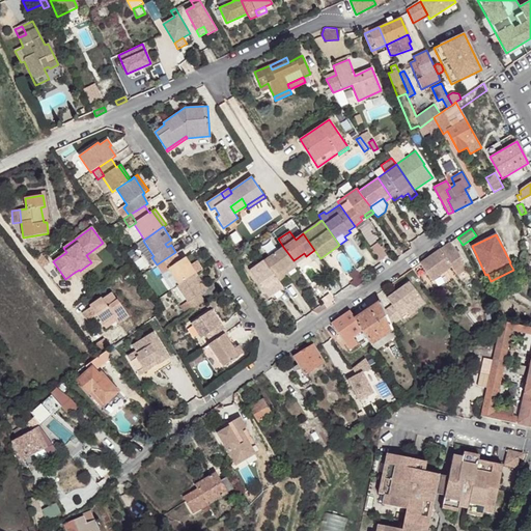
[(137,245),(152,268),(157,264),(151,257),(154,256),(143,241),(137,245)]
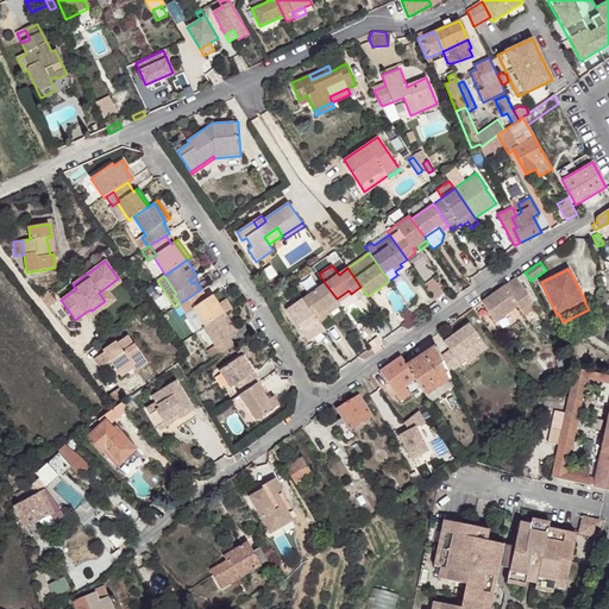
[(85,313),(88,320),(115,300),(108,292),(120,282),(118,278),(99,293),(105,301),(92,311),(90,309),(85,313)]
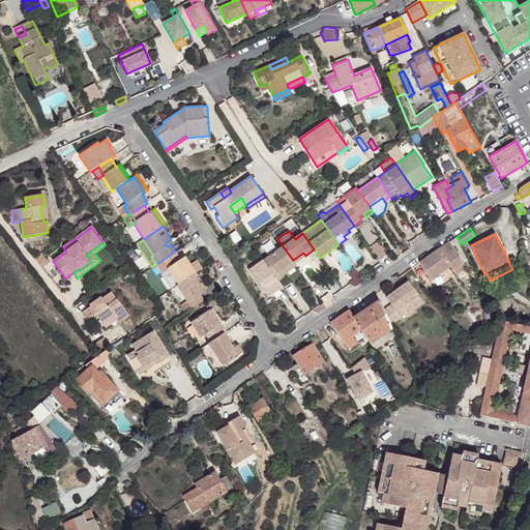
[(419,263),(427,273),(432,280),(450,266),(457,274),(466,268),(460,260),(462,259),(449,242),(419,263)]
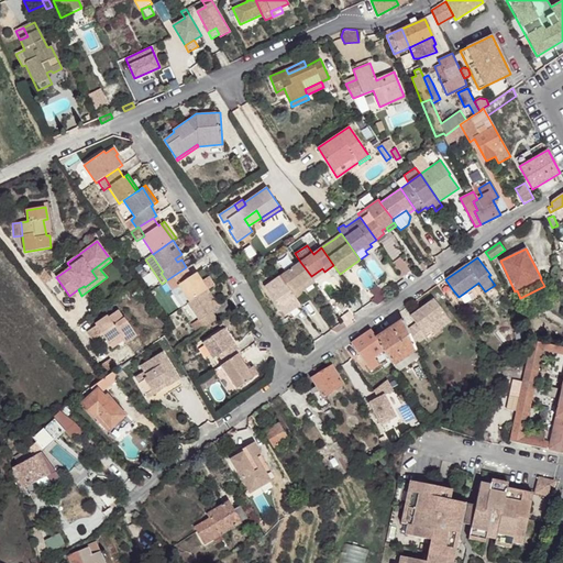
[(280,276),(296,298),(302,293),(301,291),(298,287),(312,277),(311,276),(300,262),(280,276)]
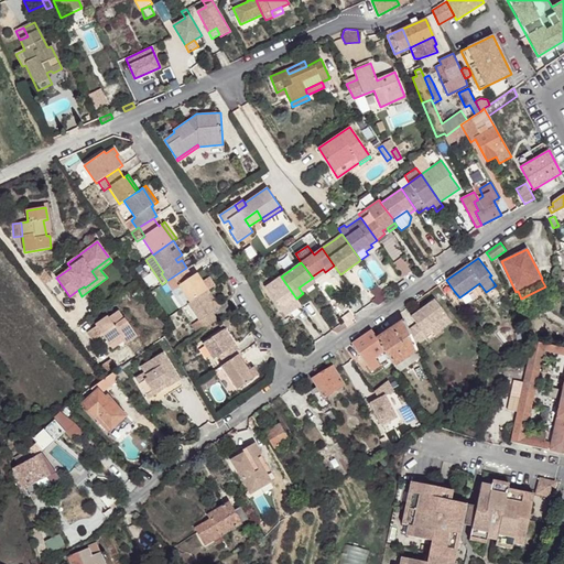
[(190,302),(204,292),(207,290),(214,285),(204,269),(193,277),(186,268),(166,281),(173,291),(179,286),(190,302)]
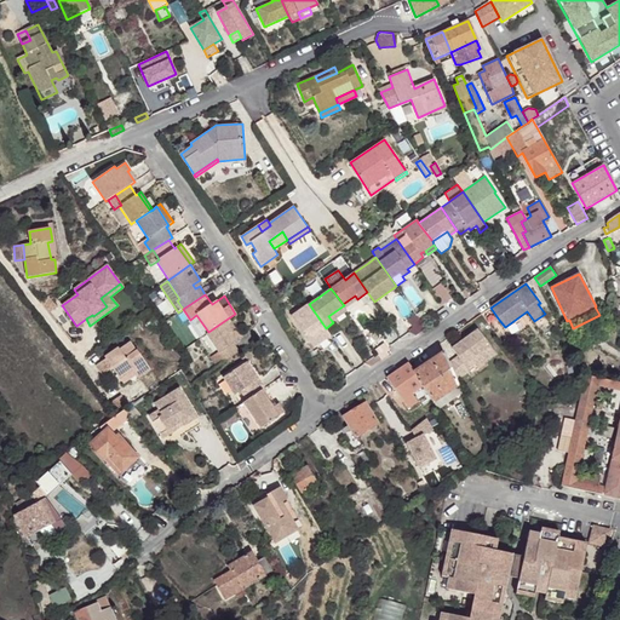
[(49,296),(41,302),(50,313),(57,306),(49,296)]
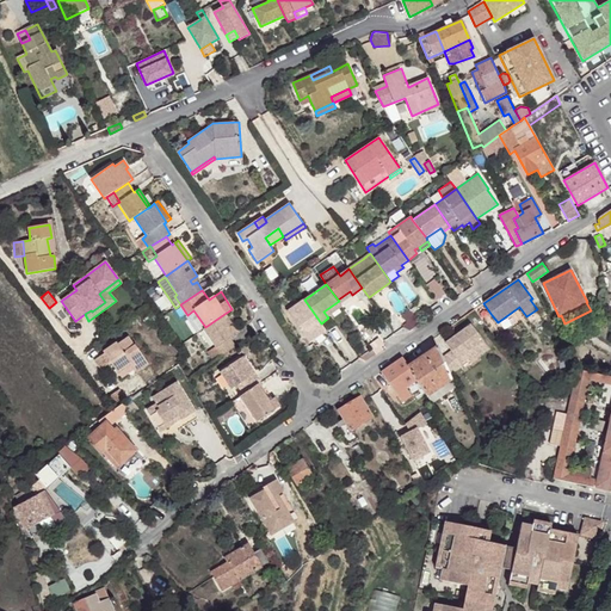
[(338,300),(339,301),(340,304),(352,295),(350,291),(338,300)]
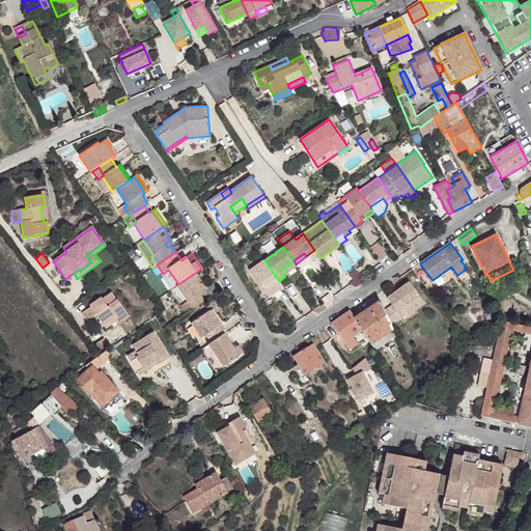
[(249,271),(269,298),(271,296),(283,286),(279,281),(264,260),(249,271)]
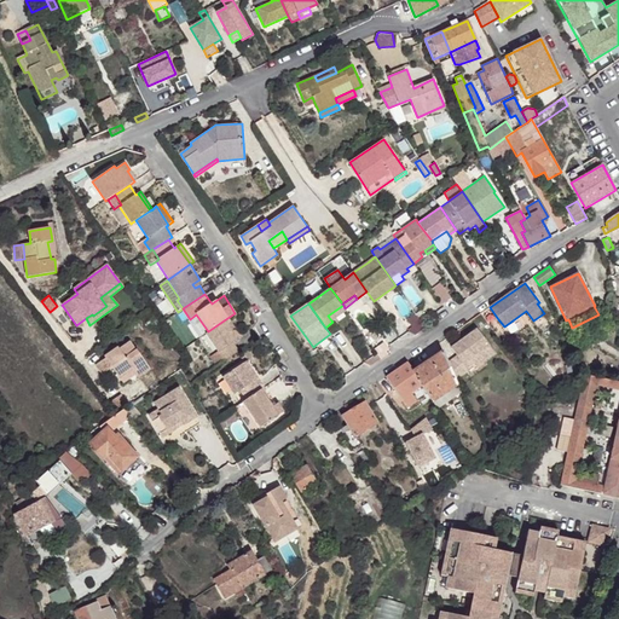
[(328,316),(331,320),(346,310),(345,308),(343,305),(328,316)]
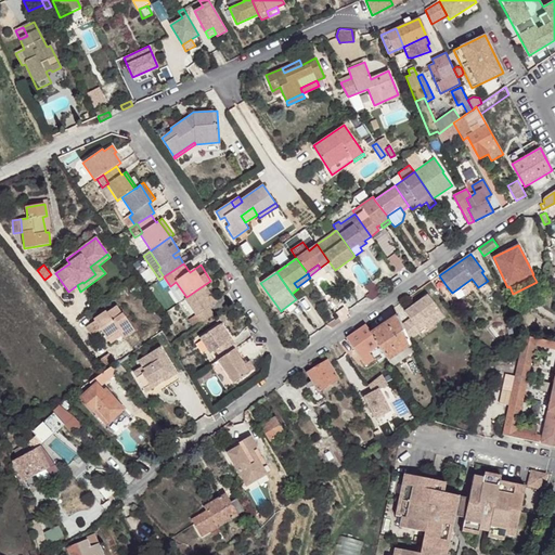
[(431,281),(439,292),(447,286),(439,275),(431,281)]
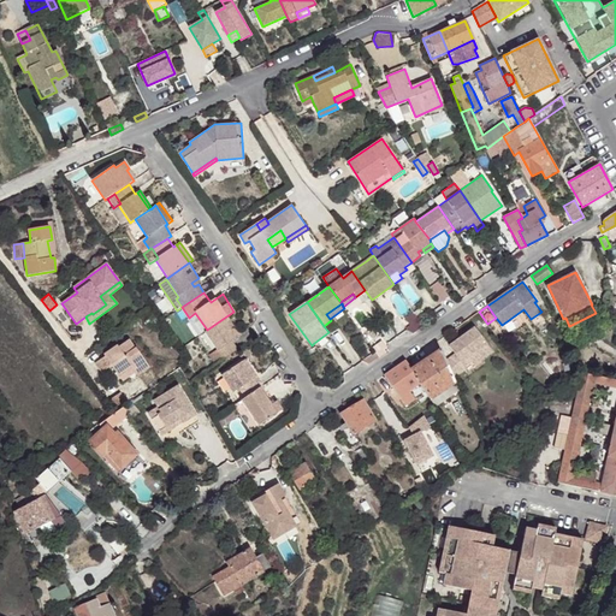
[(234,327),(226,317),(223,319),(230,330),(234,327)]
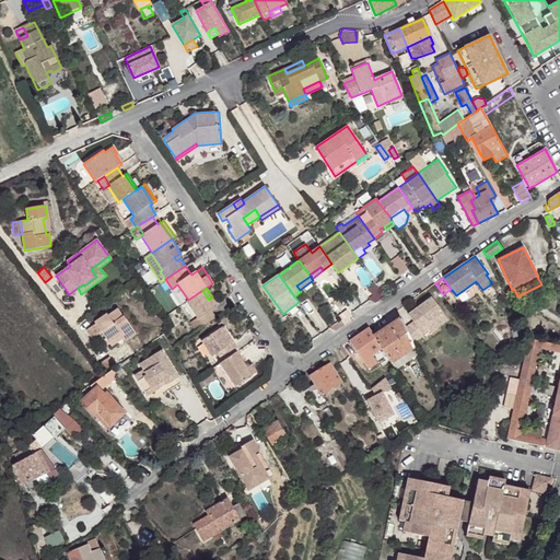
[(197,318),(202,327),(217,318),(211,310),(214,307),(209,300),(202,290),(188,300),(186,302),(197,318)]
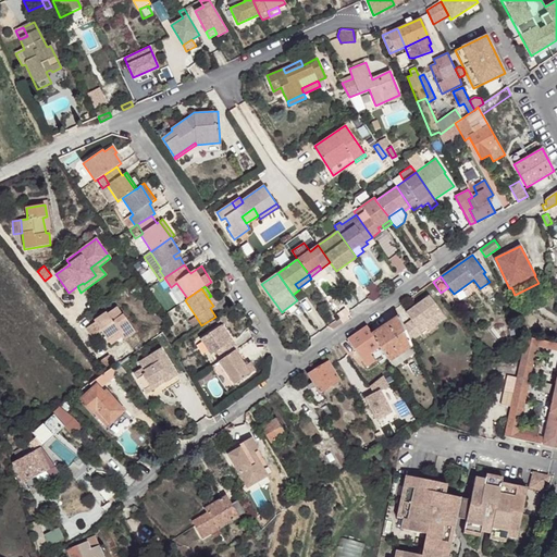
[(366,297),(373,301),(382,295),(378,288),(366,297)]
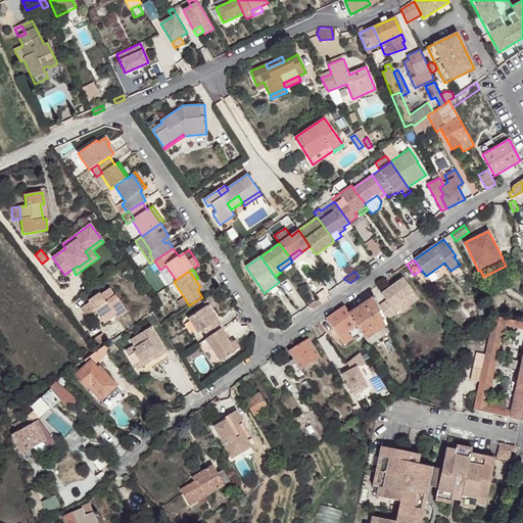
[(379,305),(384,320),(395,313),(394,312),(400,306),(416,295),(403,278),(381,293),(386,300),(379,305)]
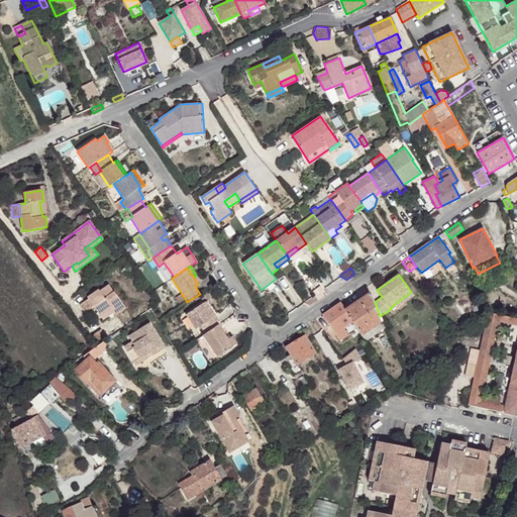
[(276,279),(264,288),(267,293),(279,284),(276,279)]
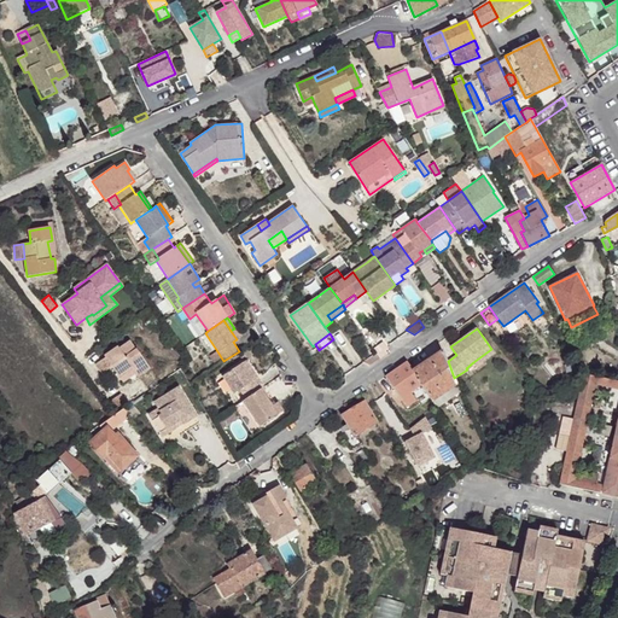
[(132,368),(138,377),(150,368),(136,349),(135,350),(129,340),(118,348),(117,347),(104,356),(105,357),(95,365),(103,374),(112,367),(118,378),(132,368)]
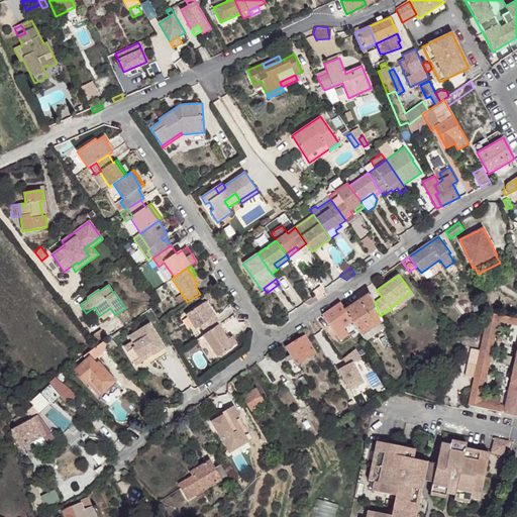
[(414,295),(411,292),(396,303),(398,306),(414,295)]
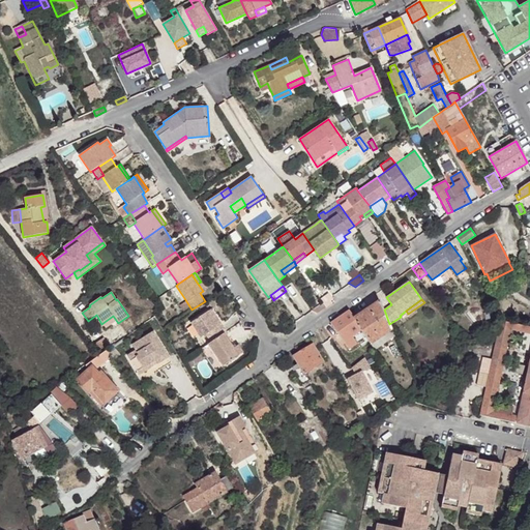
[(330,323),(349,349),(365,336),(371,344),(391,329),(389,324),(384,310),(380,300),(354,318),(349,311),(330,323)]
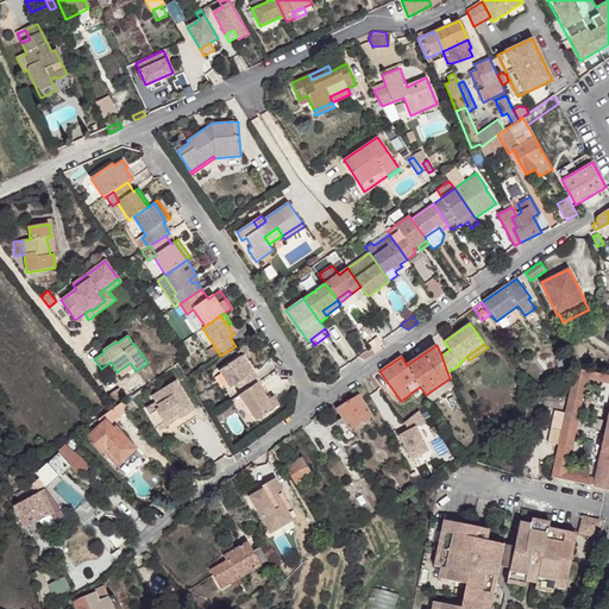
[(214,346),(207,351),(213,360),(220,356),(214,346)]
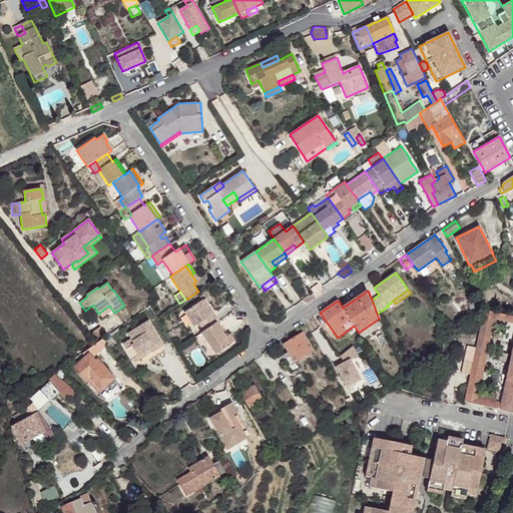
[(201,302),(210,316),(214,314),(204,300),(201,302)]
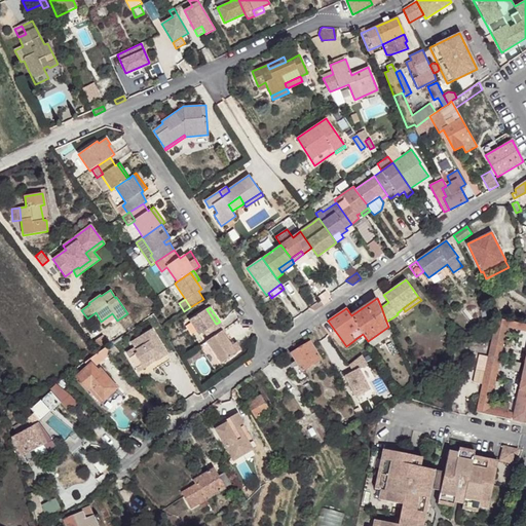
[(189,321),(199,335),(205,332),(211,339),(222,331),(224,329),(220,322),(216,324),(207,309),(189,321)]
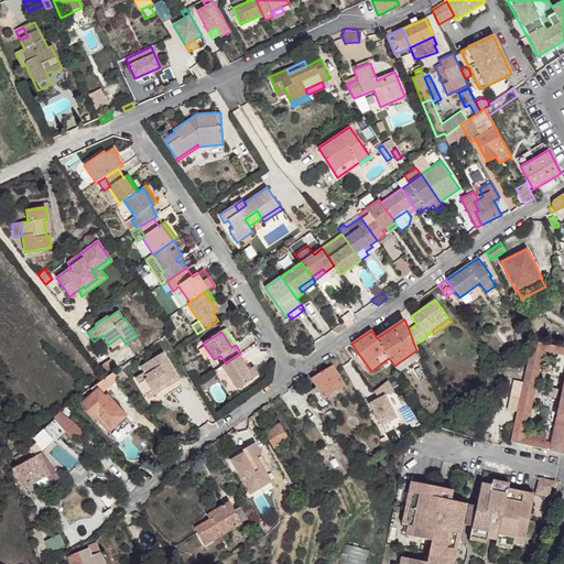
[(532,342),(525,369),(539,372),(543,350),(544,344),(532,340),(532,342)]
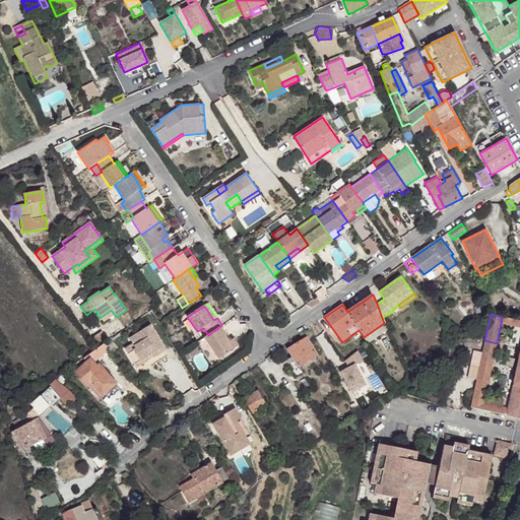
[(519,320),(502,317),(501,323),(519,327),(519,320)]
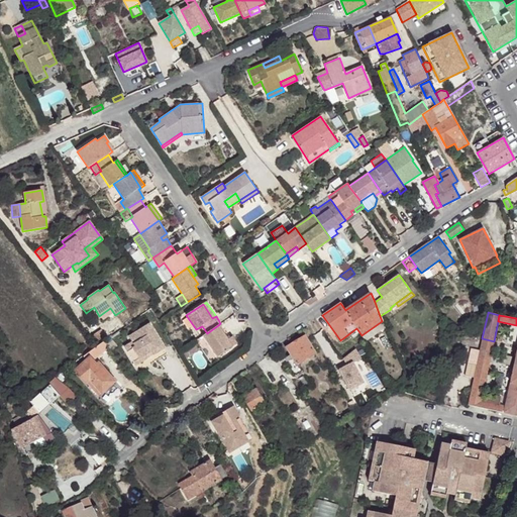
[(124,346),(138,371),(156,360),(157,353),(157,352),(164,348),(149,324),(128,336),(132,342),(124,346)]
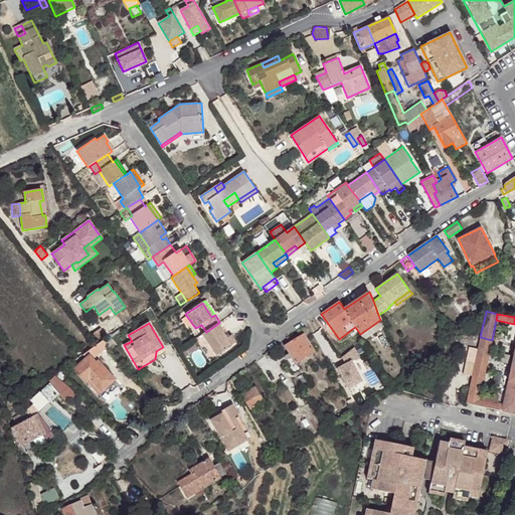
[(206,332),(201,334),(216,356),(235,342),(230,335),(226,338),(217,324),(206,332)]
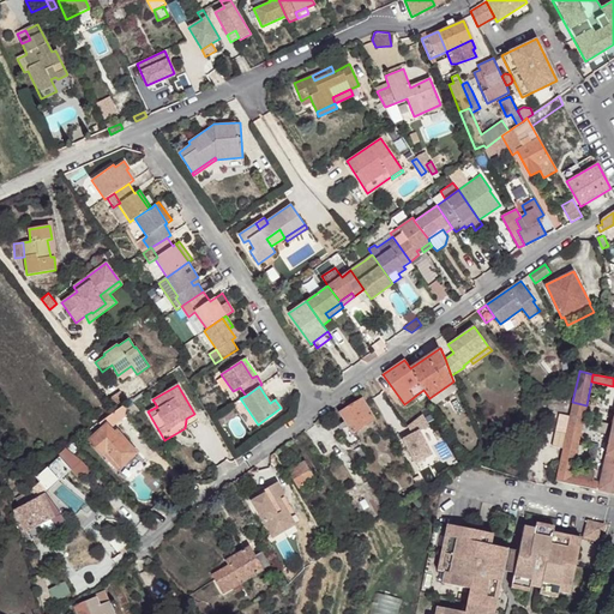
[(342,410),(355,432),(374,420),(362,398),(342,410)]
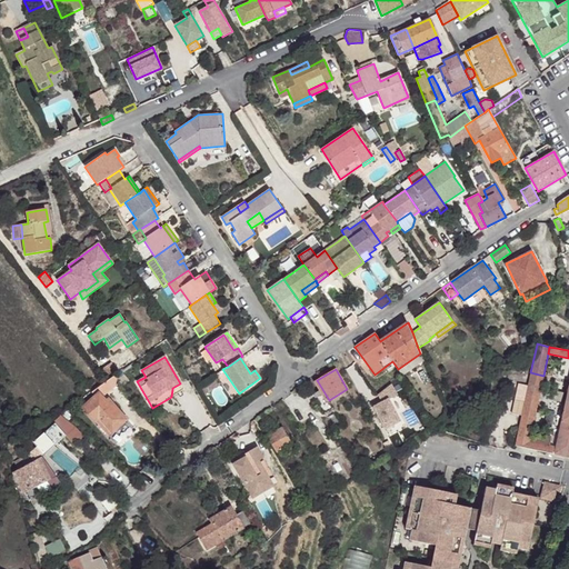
[(543,376),(530,372),(526,395),(538,397),(543,376)]
